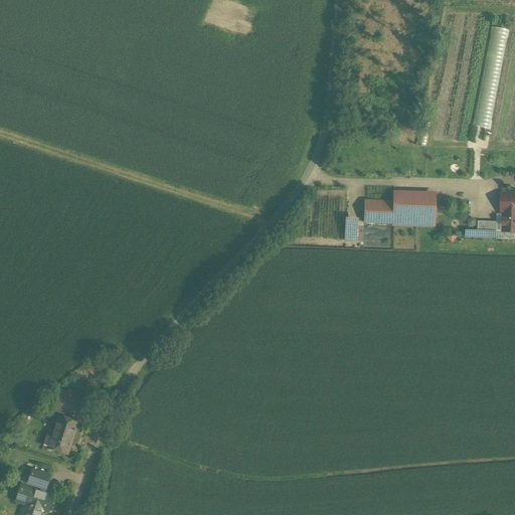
[(512,194),(502,194),(502,213),(504,213),(503,231),(514,231),(514,193),(512,193),(512,194)]
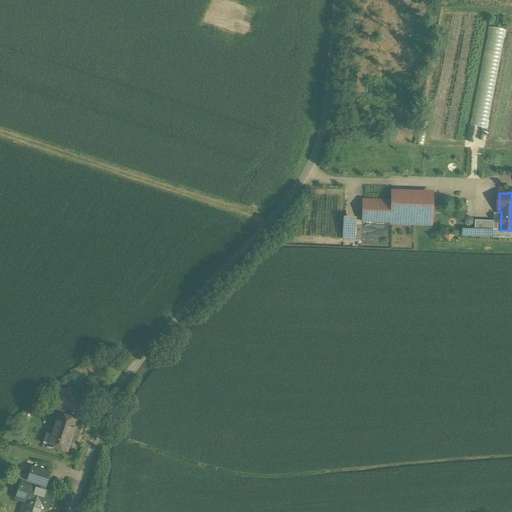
[(431,223),(432,198),(391,196),(391,201),(363,200),(362,221),(414,223),(431,223)]
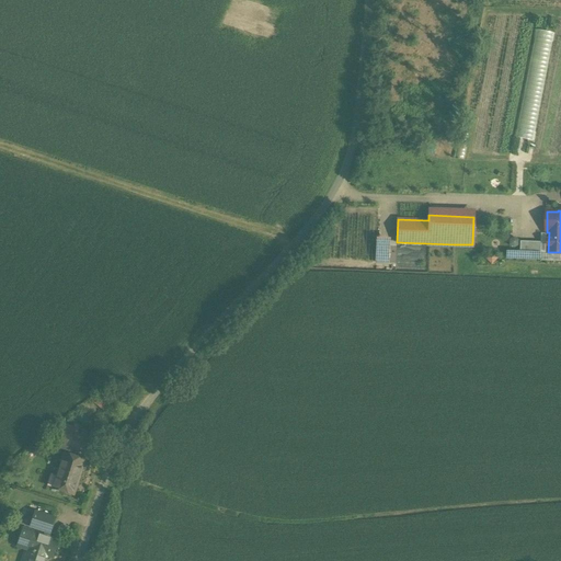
[(388,242),(377,241),(376,261),(387,261),(388,242)]
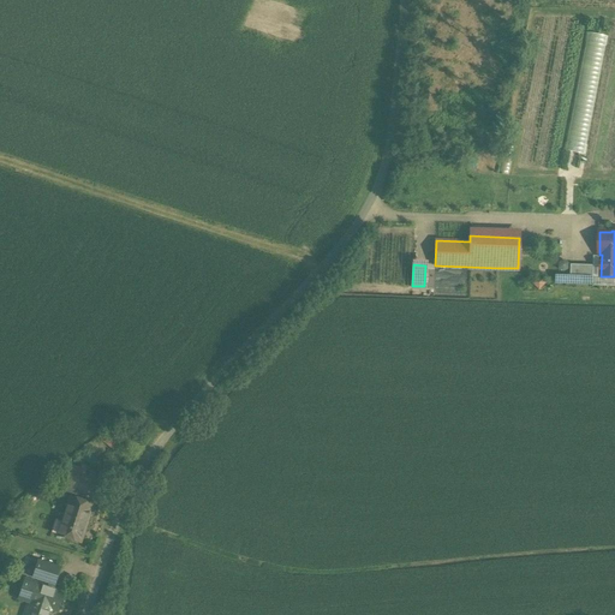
[(593,266),(569,264),(569,280),(593,281),(593,266)]
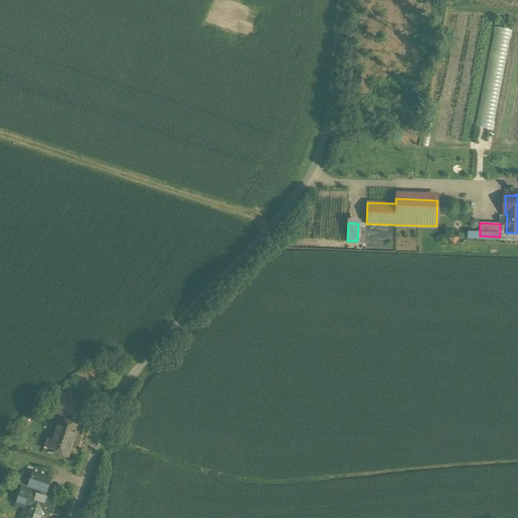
[(72,397),(58,392),(56,394),(55,396),(71,402),(72,397)]
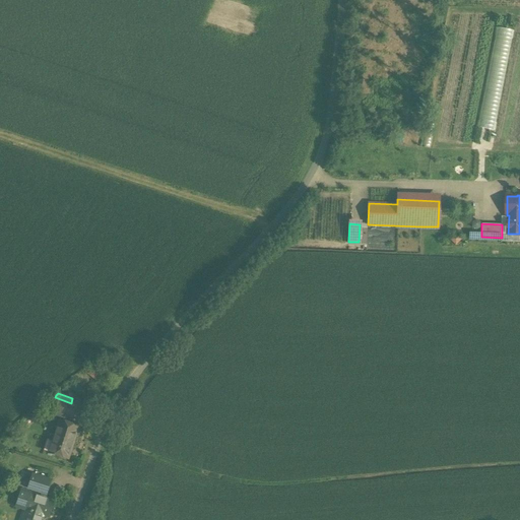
[(71,403),(55,397),(50,412),(71,419),(76,404),(71,403)]
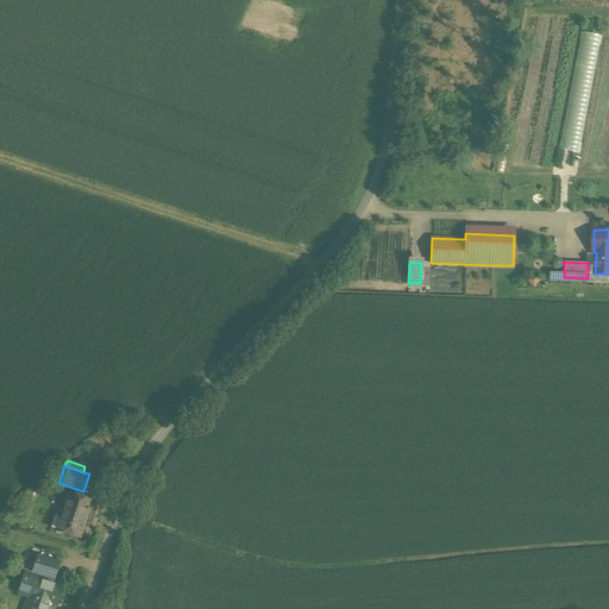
[(92,500),(69,491),(61,516),(55,515),(51,527),(57,529),(80,538),(81,533),(82,533),(85,526),(83,525),(92,500)]
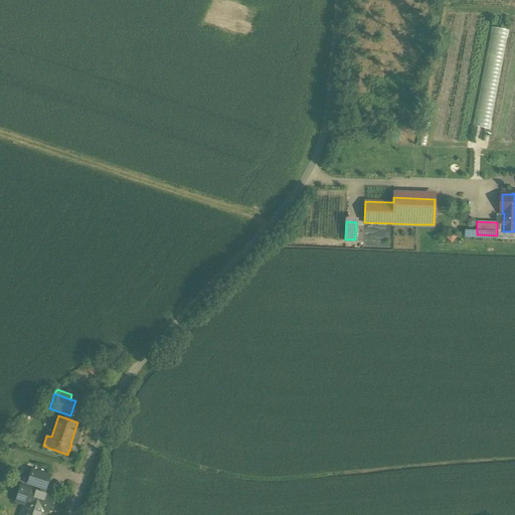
[(51,475),(32,468),(26,485),(46,492),(51,475)]
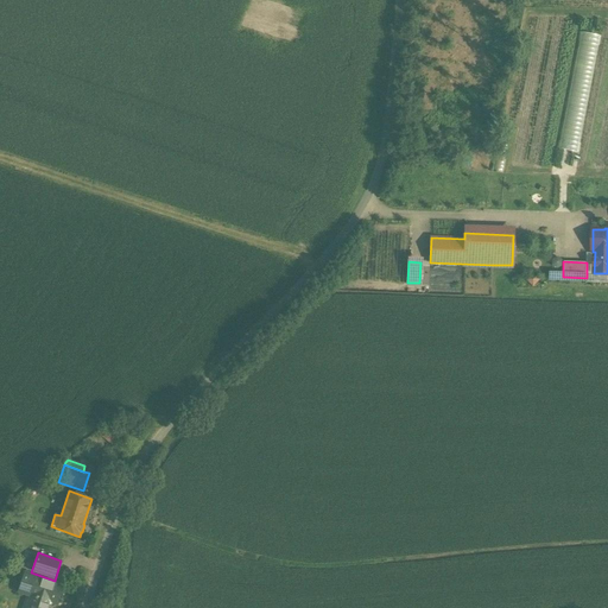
[(63,586),(25,574),(19,591),(32,596),(27,607),(48,607),(50,601),(57,603),(63,586)]
